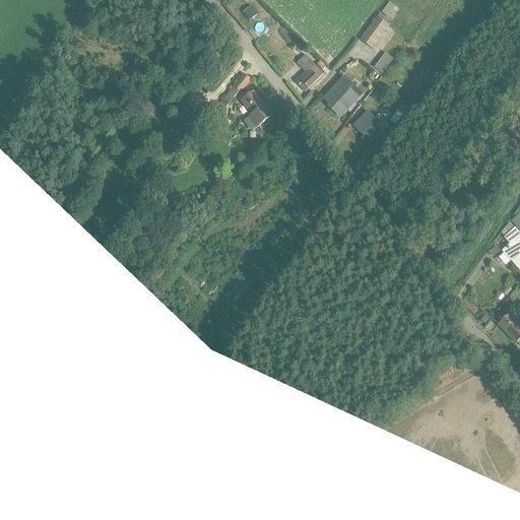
[(390,3),(382,13),(388,17),(396,7),(390,3)]
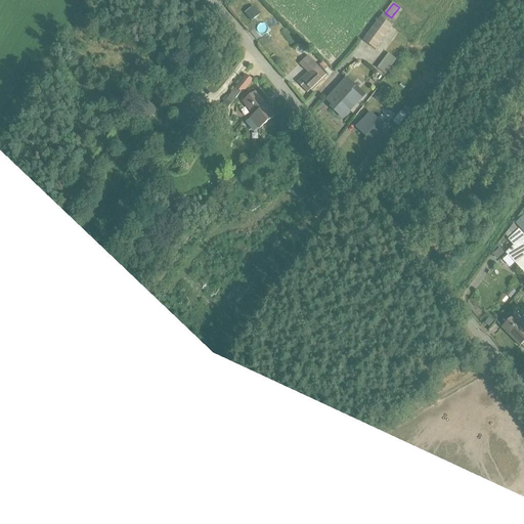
[(253,6),(245,13),(251,22),(260,14),(253,6)]
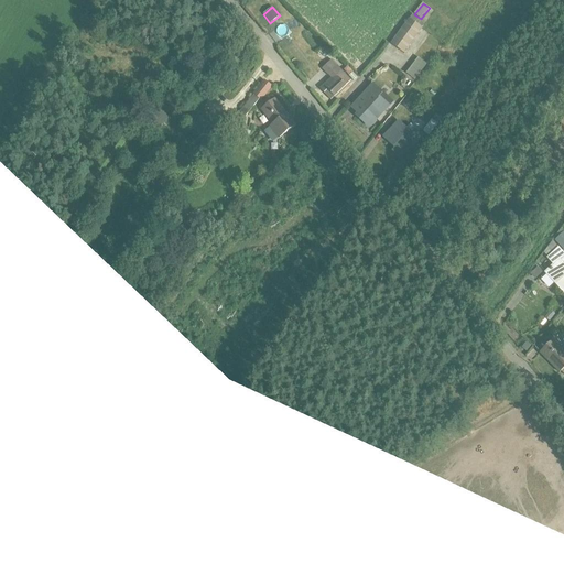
[(413,14),(391,44),(403,54),(425,24),(413,14)]
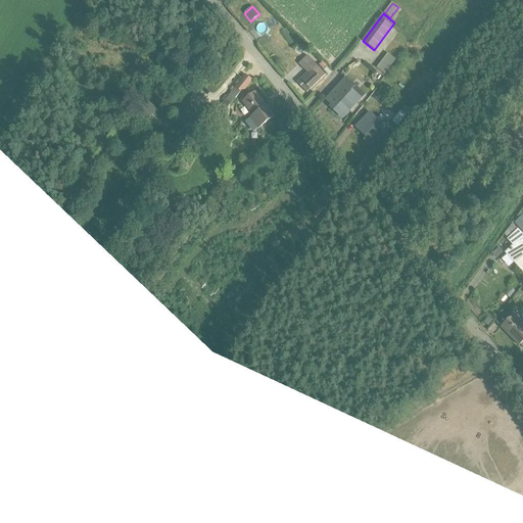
[(388,54),(377,68),(385,75),(395,60),(388,54)]
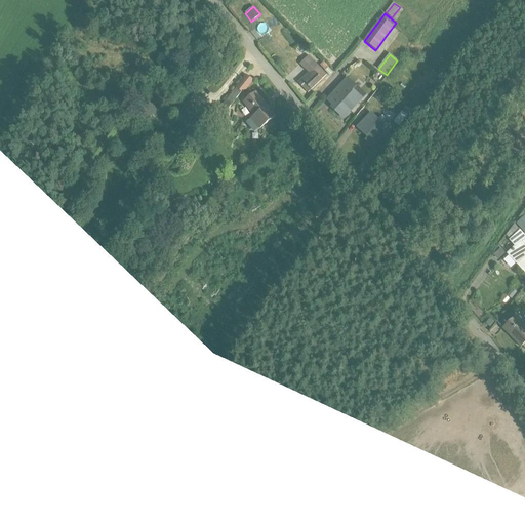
[(308,74),(298,83),(308,93),(327,75),(309,56),(300,65),(308,74)]
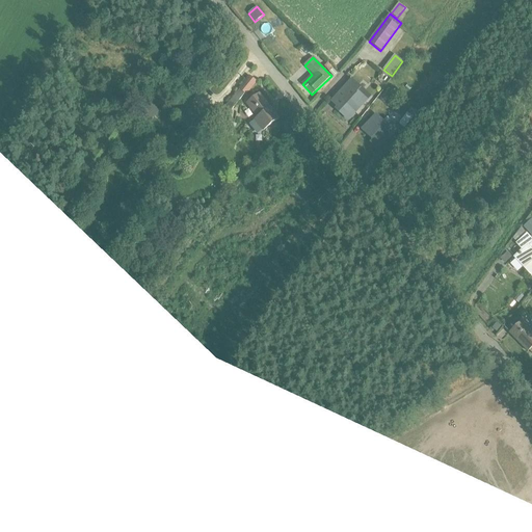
[(328,63),(324,67),(334,77),(338,74),(328,63)]
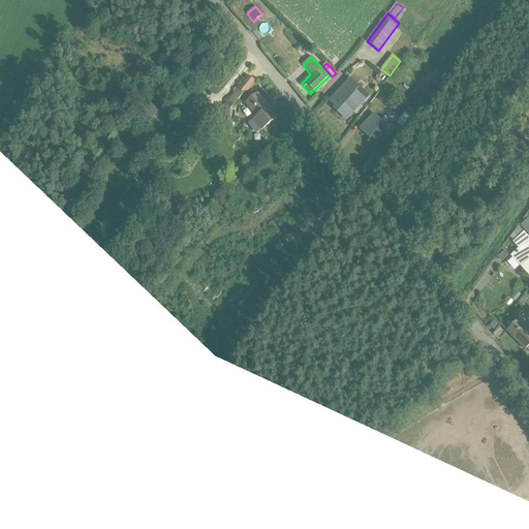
[(248,76),(222,109),(228,113),(244,93),(245,94),(255,82),(248,76)]
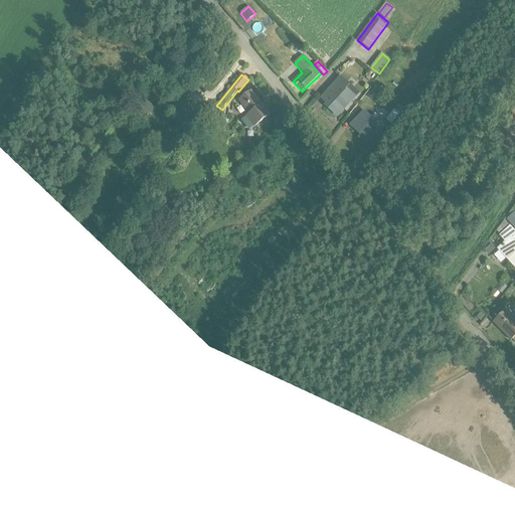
[(342,76),(322,99),(327,104),(325,106),(337,117),(359,93),(342,76)]
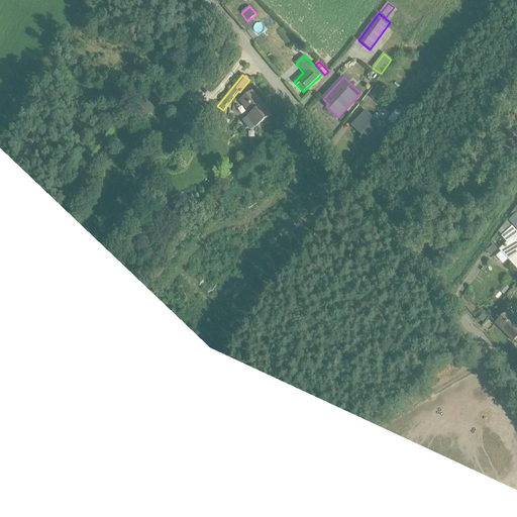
[(375,89),(370,96),(374,99),(379,92),(375,89)]
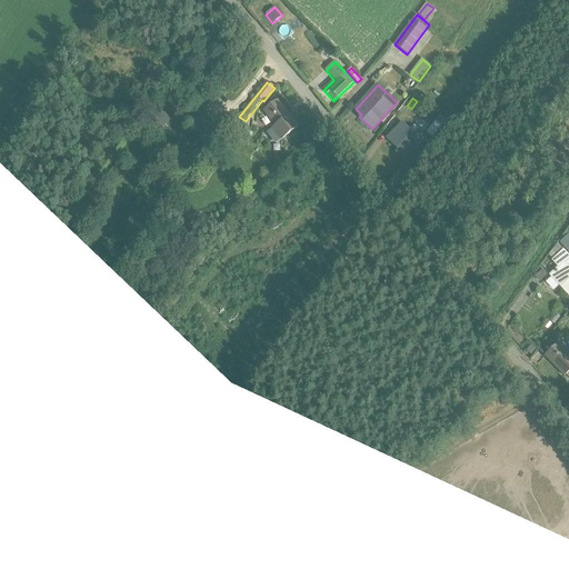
[(278,100),(263,111),(275,127),(271,129),(281,140),(299,127),(278,100)]
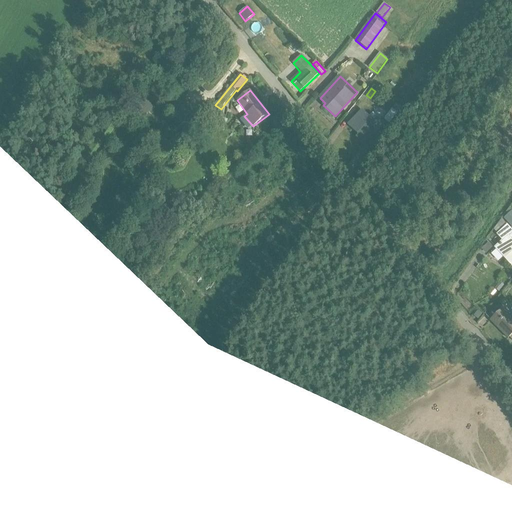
[(142,109),(138,115),(144,120),(154,107),(145,100),(139,107),(142,109)]
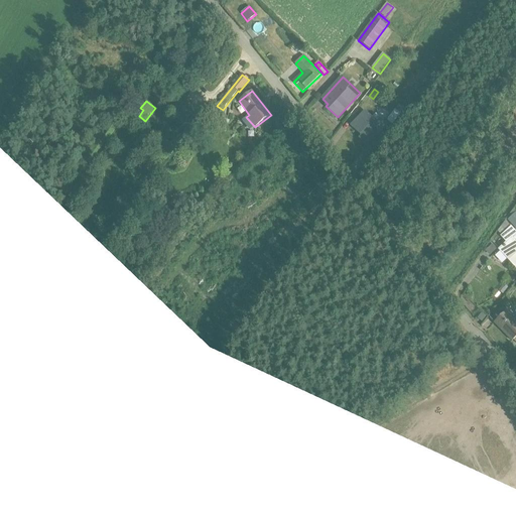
[(399,105),(387,121),(393,125),(404,109),(399,105)]
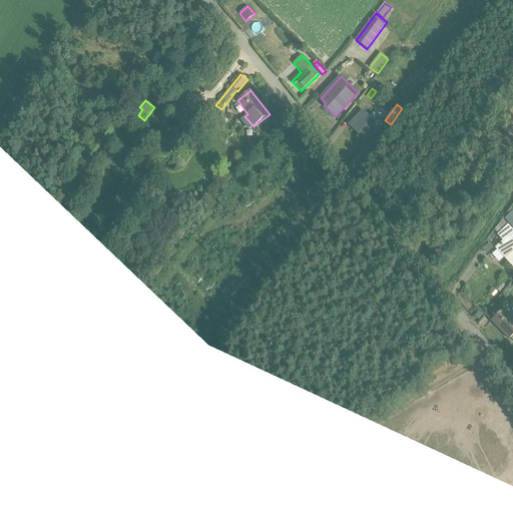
[(364,110),(350,125),(361,135),(358,138),(365,144),(381,127),(381,126),(384,123),(374,113),(370,117),(364,110)]
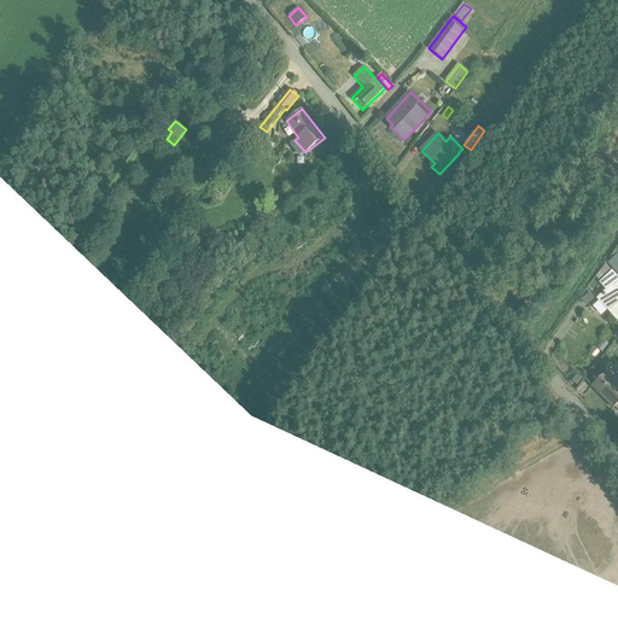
[(605,266),(595,277),(599,281),(611,270),(605,266)]
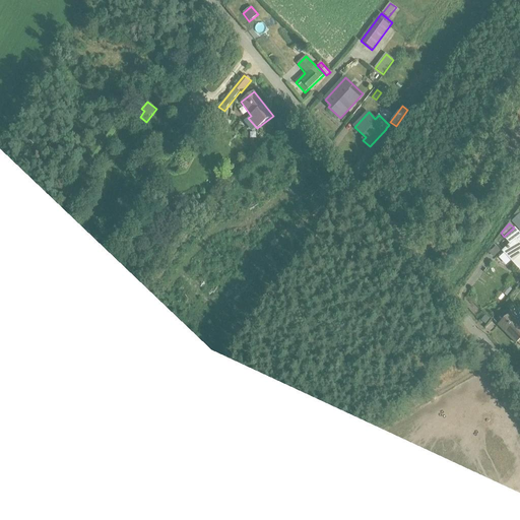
[(510,244),(502,252),(519,271),(519,234),(515,229),(504,239),(510,244)]
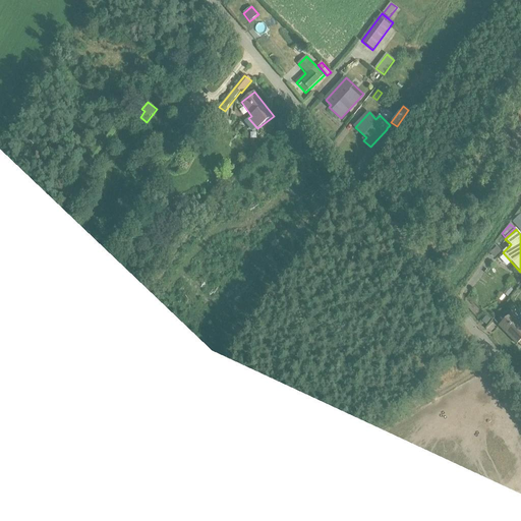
[(498,246),(490,253),(495,257),(502,250),(498,246)]
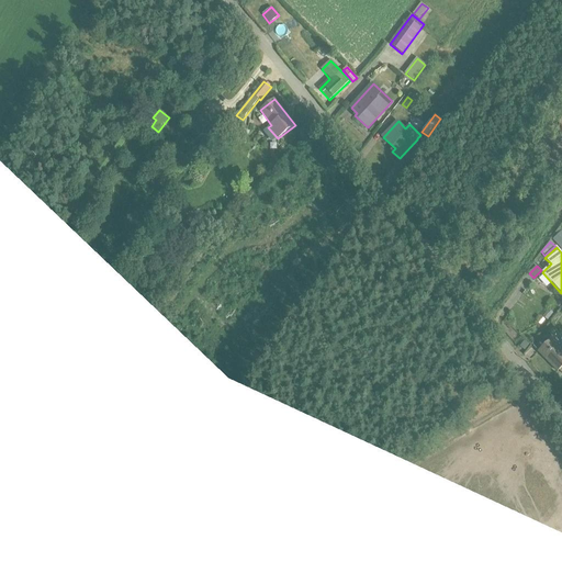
[(517,343),(524,347),(528,340),(521,336),(517,343)]
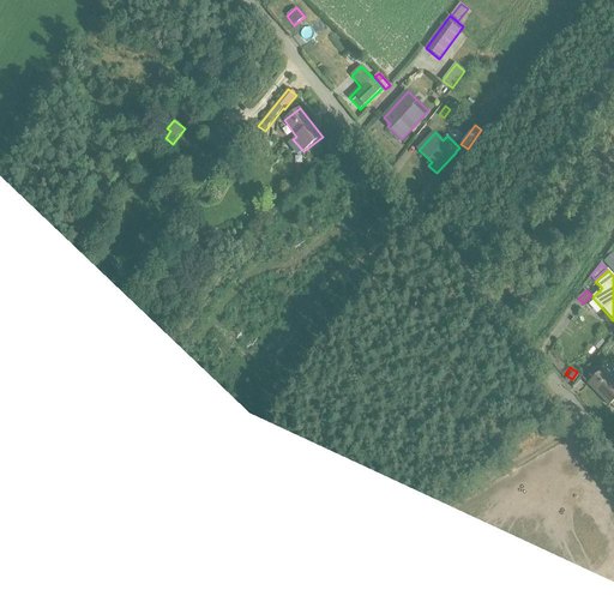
[(613,380),(603,369),(588,384),(609,407),(611,405),(613,408),(613,380)]
